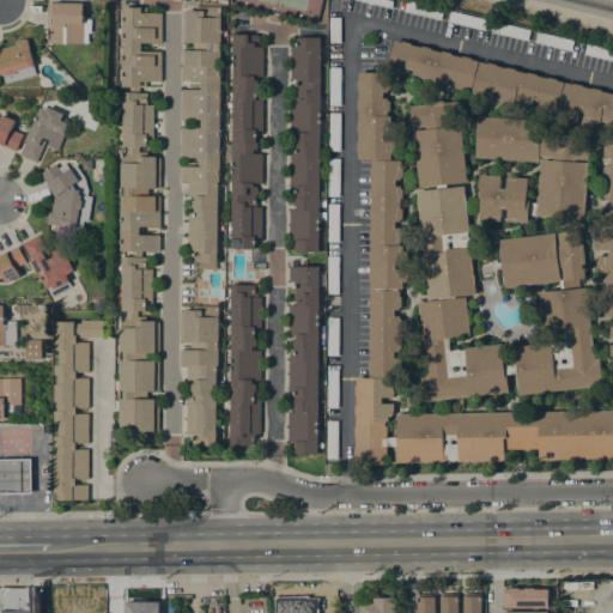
[(406,0),(443,8),(441,20),(404,11),(406,0)]
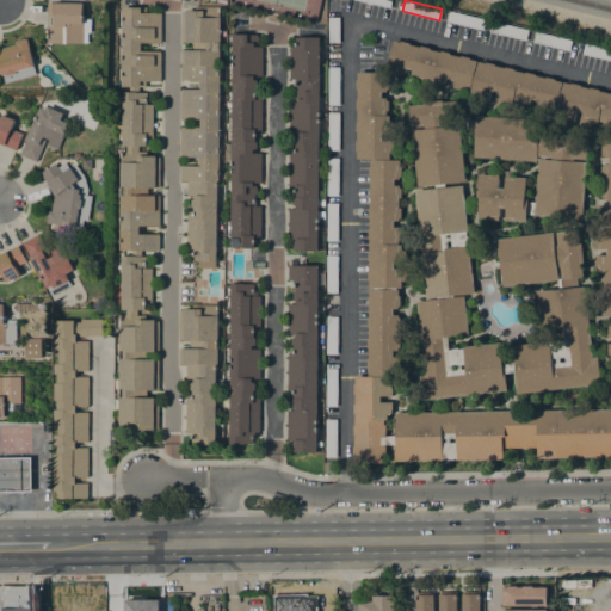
[(47,2),(82,2),(82,19),(91,19),(91,32),(87,32),(87,43),(47,43),(47,2)]
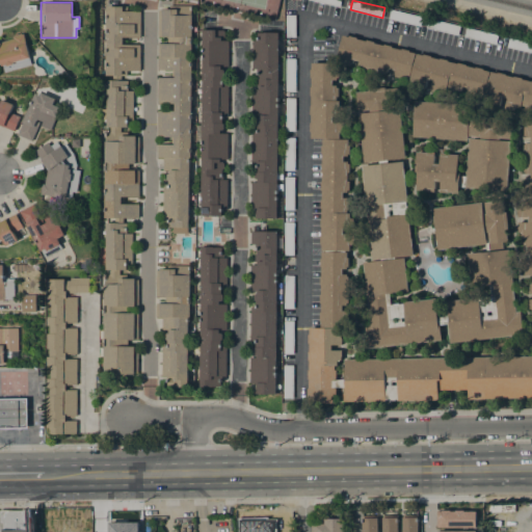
[(105,75),(106,5),(123,5),(123,10),(140,10),(140,36),(125,36),(125,45),(139,45),(139,71),(127,71),(127,76),(121,76),(121,80),(128,80),(128,90),(133,90),(133,121),(127,121),(127,127),(121,127),(121,132),(128,132),(127,136),(139,136),(138,163),(129,163),(128,170),(138,170),(138,196),(124,196),(124,204),(138,204),(138,218),(123,218),(123,223),(126,223),(126,233),(132,233),(132,269),(120,269),(120,274),(126,274),(126,280),(138,280),(138,307),(128,307),(128,313),(137,313),(137,340),(127,340),(127,346),(137,346),(137,373),(126,373),(126,378),(104,377),(104,360),(99,360),(99,351),(104,351),(104,274),(109,274),(109,269),(106,269),(106,222),(114,222),(114,218),(104,218),(104,182),(101,182),(101,169),(104,169),(105,141),(106,132),(110,132),(110,127),(106,127),(107,80),(111,80),(112,75),(105,75)]
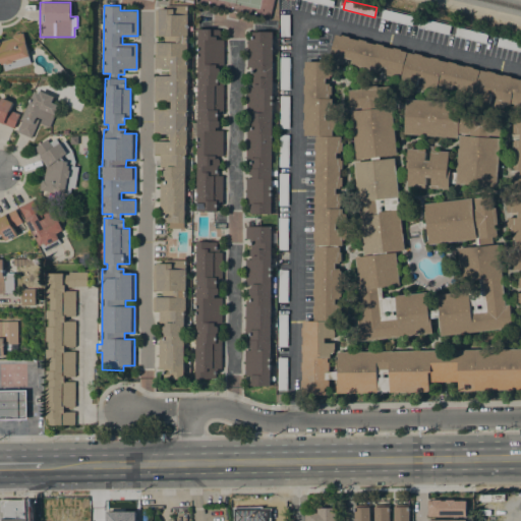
[(183,223),(183,229),(168,229),(168,223),(164,223),(164,212),(159,212),(159,182),(165,182),(165,167),(160,167),(160,154),(154,154),(154,140),(168,140),(168,133),(154,133),(154,108),(168,108),(168,101),(154,101),(154,75),(162,75),(162,73),(168,73),(168,68),(154,68),(154,43),(164,43),(164,36),(155,36),(155,9),(166,9),(166,5),(187,5),(187,40),(192,40),(192,56),(187,56),(186,155),(185,155),(184,223),(183,223)]
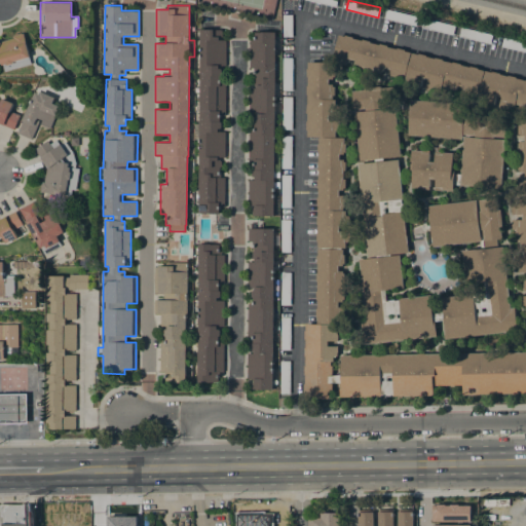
[(385,9),(417,16),(415,26),(383,19),(385,9)]
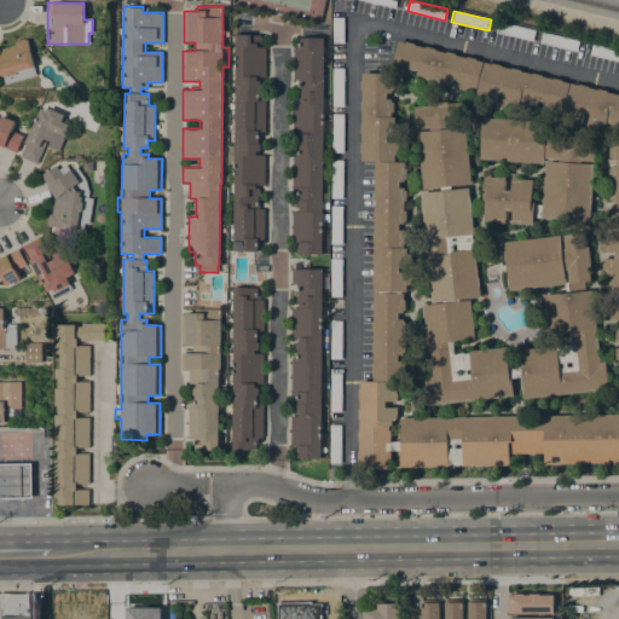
[(333,42),(333,17),(343,17),(343,42),(333,42)]
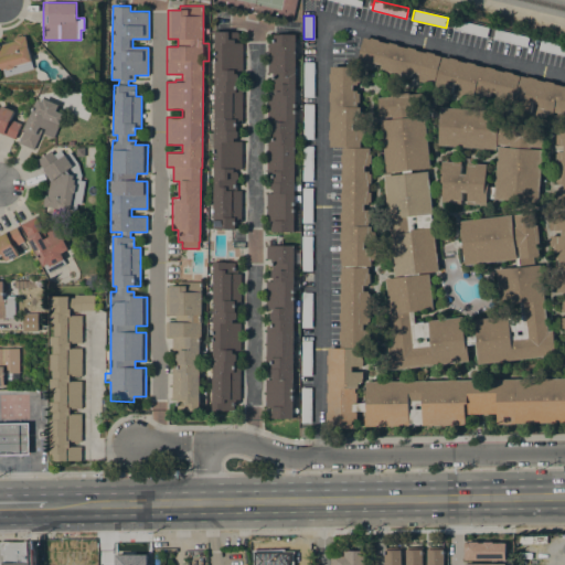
[(455,30),(457,20),(488,28),(486,38),(455,30)]
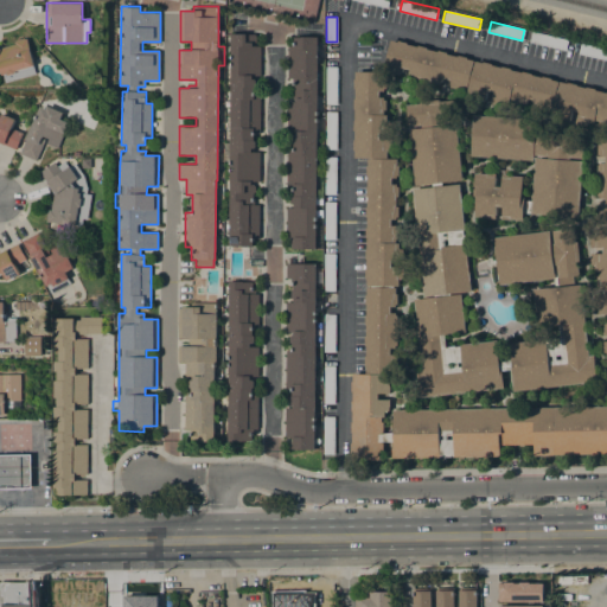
[(568,40),(566,51),(529,43),(531,31),(568,40)]
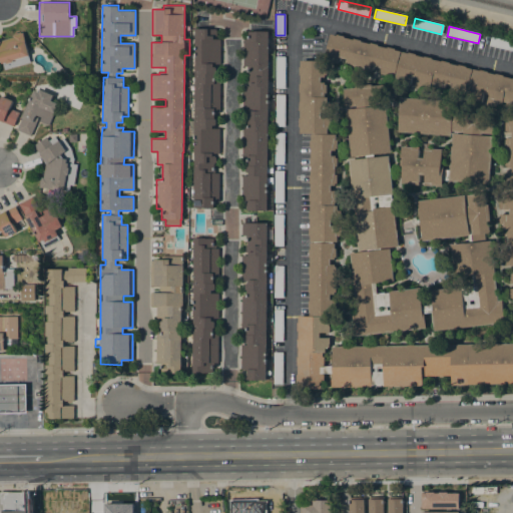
[(214,67),(215,68),(215,73),(214,73),(214,79),(219,79),(219,112),(213,112),(213,118),(215,119),(215,124),(213,125),(213,128),(219,128),(218,153),(213,153),(213,155),(215,157),(215,162),(213,163),(213,173),(218,173),(218,201),(213,201),(213,208),(193,208),(194,136),(189,136),(189,120),(194,120),(194,29),(214,29),(216,30),(216,35),(214,36),(214,39),(219,39),(219,64),(214,64),(214,67)]
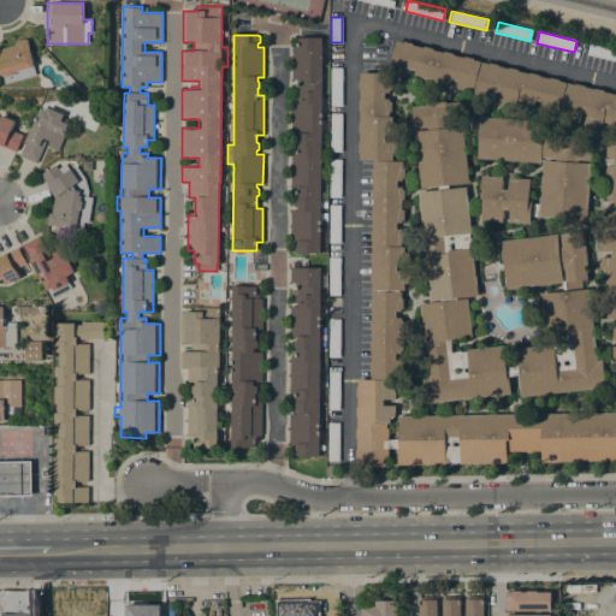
[(320,221),(320,234),(326,234),(326,250),(320,250),(320,253),(295,253),(294,246),(296,244),(296,241),(290,241),(290,211),(296,211),(297,191),(290,191),(290,152),(297,152),(297,132),(291,132),(291,102),(297,102),(297,100),(296,99),(295,93),(297,90),(297,80),(291,80),(291,46),(297,46),(297,37),(323,37),(321,92),(326,92),(326,118),(320,118),(320,200),(327,200),(327,208),(320,208),(320,213),(326,213),(326,221),(320,221)]
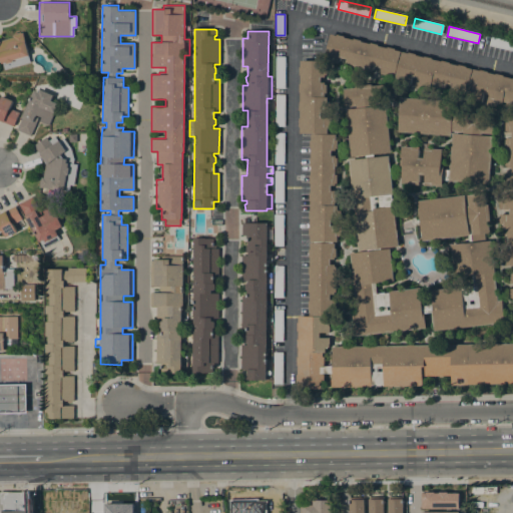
[(0,41),(13,37),(12,35),(22,32),(30,62),(4,69),(2,61),(0,61),(0,41)]
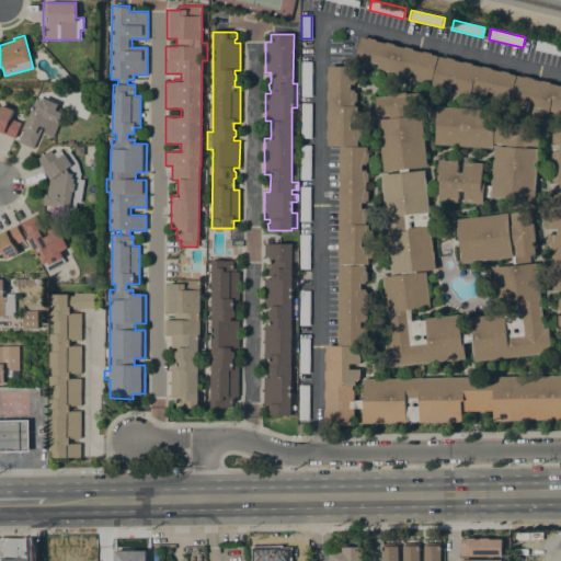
[(367,38),(367,37),(376,39),(376,41),(386,43),(386,42),(395,44),(395,45),(404,47),(404,46),(413,48),(413,49),(422,53),(423,50),(431,53),(431,54),(437,56),(431,84),(415,81),(415,79),(414,78),(415,73),(410,72),(408,77),(407,76),(405,78),(379,71),(379,70),(377,69),(378,65),(373,64),(371,67),(370,67),(369,69),(353,65),(361,37),(367,38)]
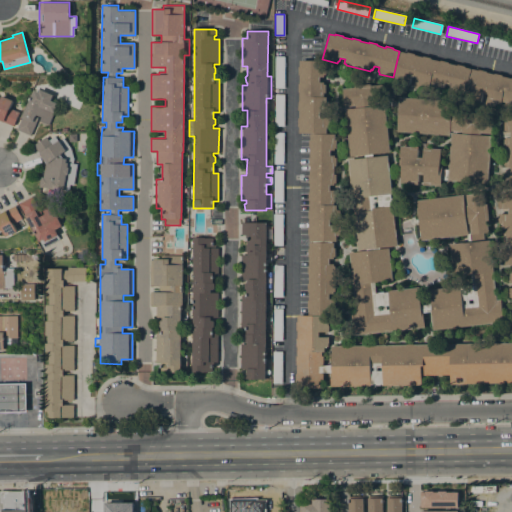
[(511,41),(511,50),(487,45),(489,36),(511,41)]
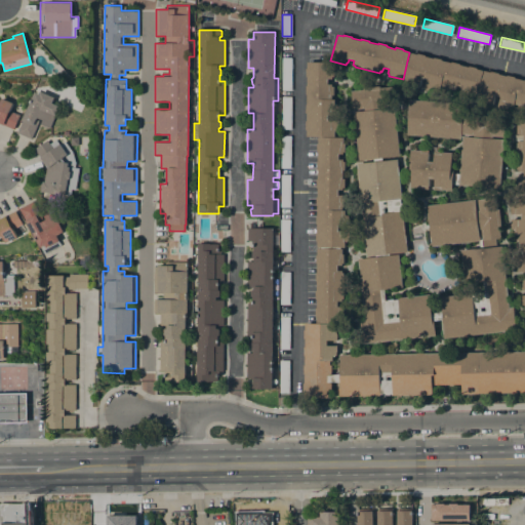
[(483,71),(476,98),(461,94),(461,91),(460,91),(461,86),(456,85),(454,92),(440,88),(439,93),(423,90),(427,79),(421,78),(418,89),(403,85),(410,52),(483,71)]
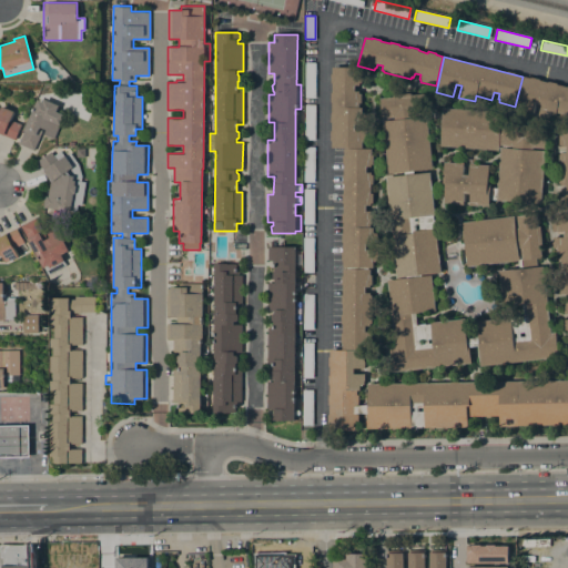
[(304,98),(304,62),(315,62),(315,98),(304,98)]
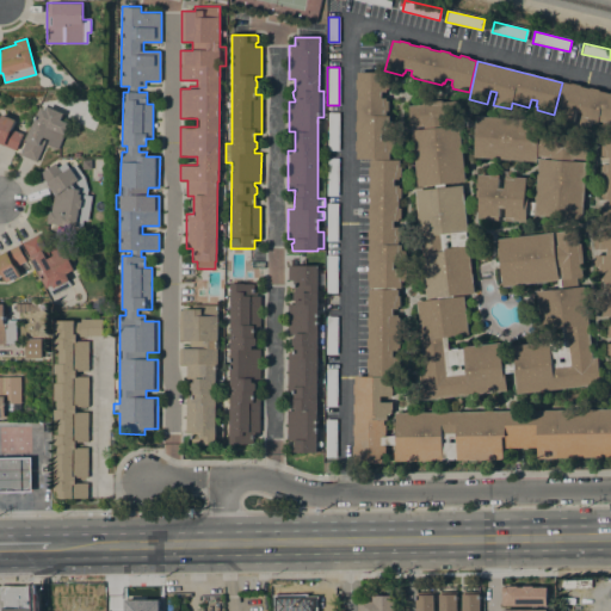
[(356,150),(355,150),(355,141),(356,141),(357,131),(356,131),(356,121),(357,121),(357,110),(356,110),(356,100),(357,88),(356,88),(356,79),(357,79),(357,72),(388,72),(388,90),(386,90),(386,92),(381,92),(381,98),(386,98),(386,100),(388,100),(388,110),(386,110),(386,116),(390,116),(389,134),(382,134),(382,140),(394,140),(394,152),(389,152),(389,159),(356,159),(356,150)]
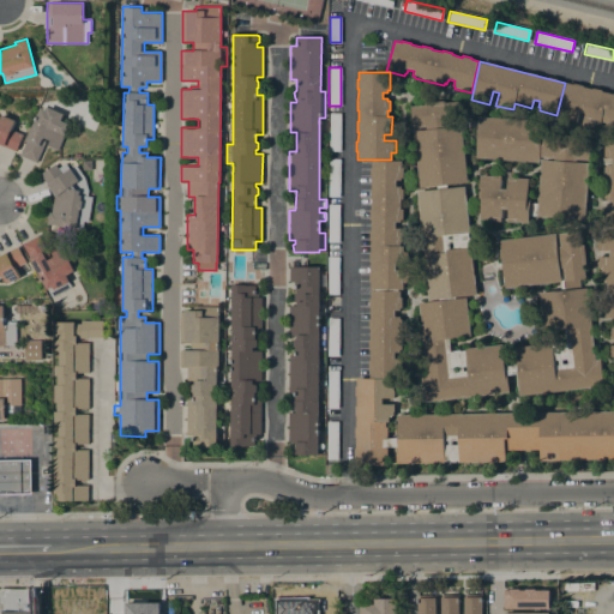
[(613,126),(607,125),(607,122),(601,121),(601,125),(594,122),(593,127),(582,125),(584,113),(578,112),(575,125),(557,120),(566,83),(573,84),(573,83),(583,85),(583,86),(593,89),(593,88),(602,90),(602,91),(613,94),(613,92),(613,126)]
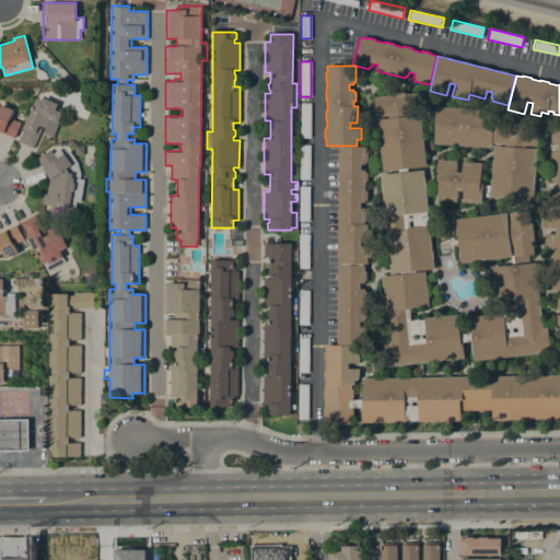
[(408,171),(423,170),(429,211),(427,211),(429,225),(430,225),(434,269),(424,270),(429,306),(410,308),(411,322),(424,319),(424,318),(457,314),(459,334),(471,333),(470,317),(516,312),(515,301),(494,303),(491,267),(515,265),(514,256),(459,263),(455,219),(529,210),(531,223),(533,223),(535,241),(533,241),(534,254),(528,255),(529,263),(535,263),(543,327),(547,327),(550,352),(474,361),(471,340),(463,341),(465,358),(376,368),(375,357),(385,356),(383,342),(389,341),(382,277),(392,276),(380,174),(398,172),(398,170),(383,172),(376,119),(386,118),(386,116),(376,117),(374,96),(387,95),(387,93),(405,92),(405,93),(418,92),(420,112),(409,113),(410,116),(420,115),(427,166),(407,168),(408,171)]
